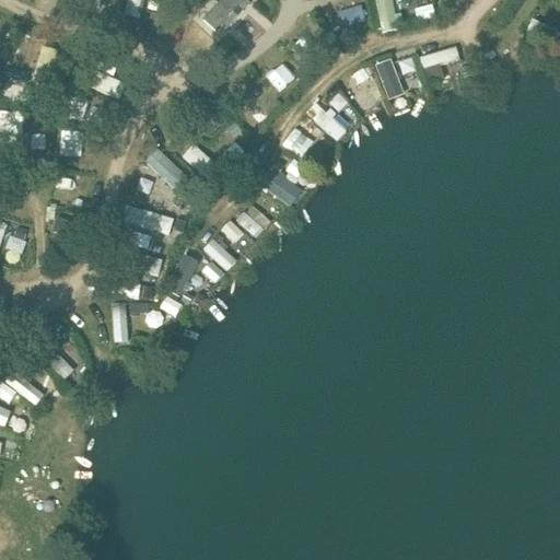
[(136,19),(141,0),(129,0),(125,14),(136,19)]
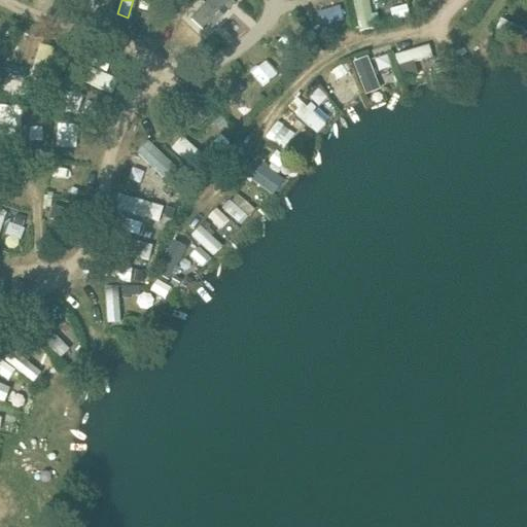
[(374,16),(369,0),(353,0),(358,20),(374,16)]
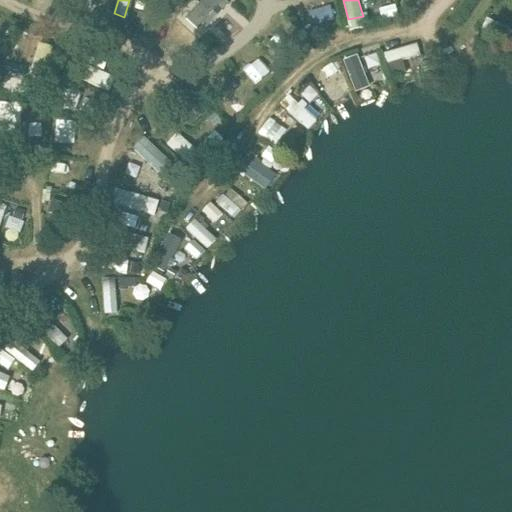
[(380,8),(383,18),(398,15),(396,4),(380,8)]
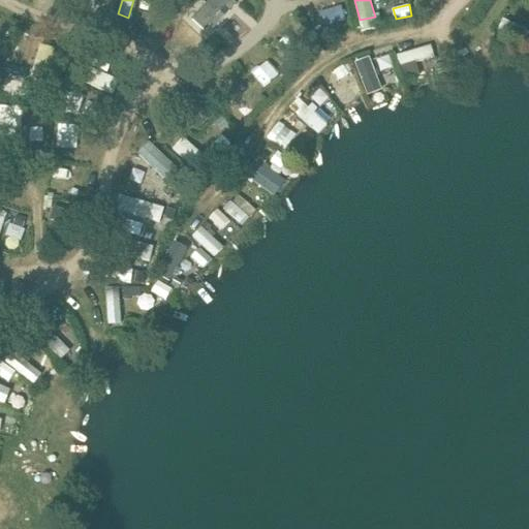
[(214,6),(203,13),(218,36),(229,29),(214,6)]
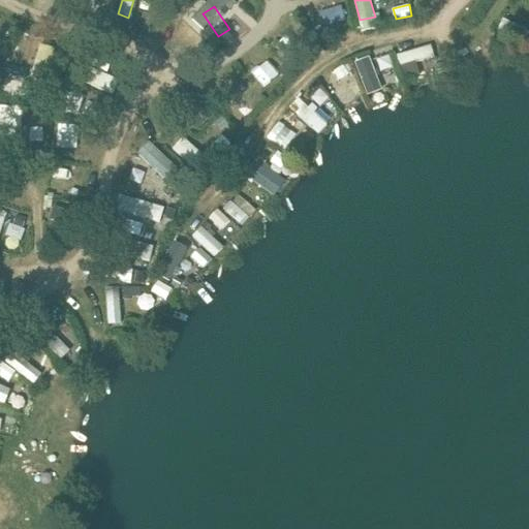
[(528,45),(528,42),(528,30),(504,19),(498,31),(528,45)]
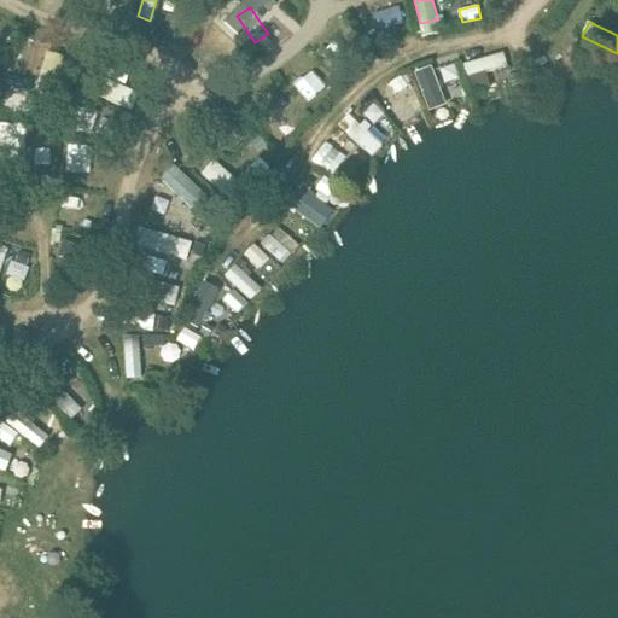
[(25,30),(22,45),(38,47),(40,34),(25,30)]
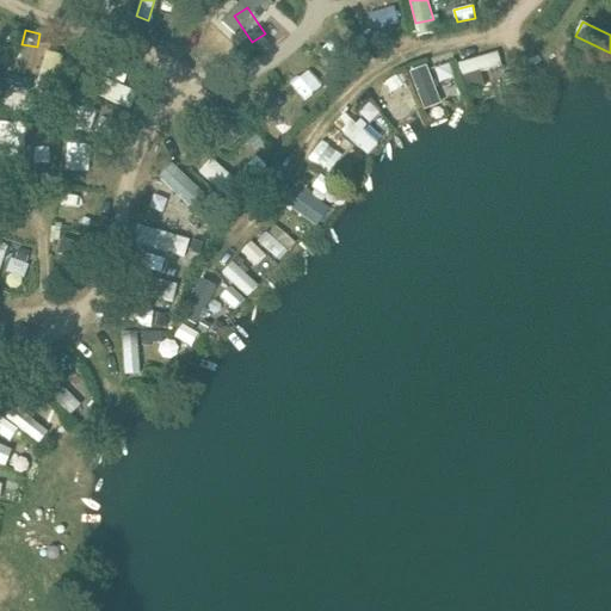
[(423,110),(440,105),(431,65),(412,69),(423,110)]
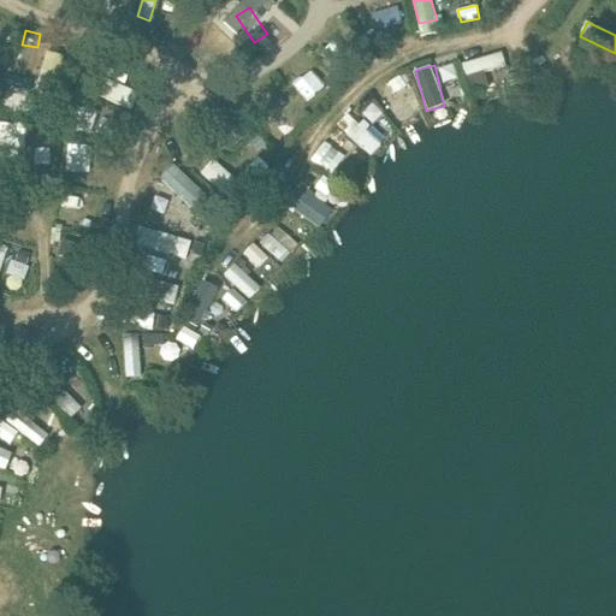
[(296,87),(314,102),(330,83),(312,69),(296,87)]
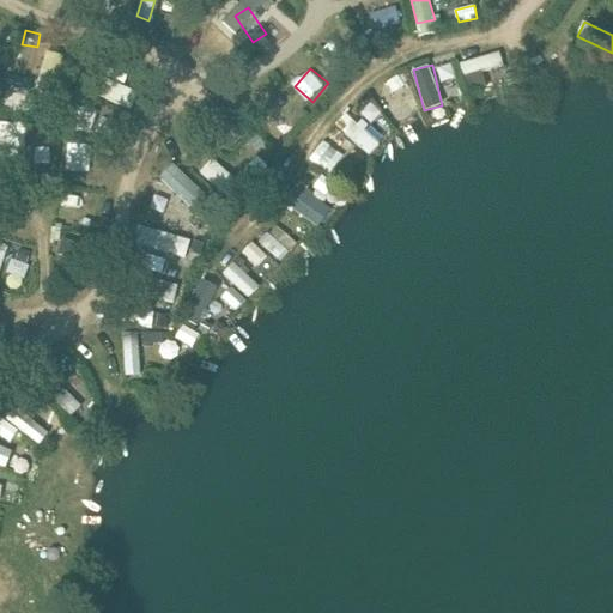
[(519,72),(504,76),(507,86),(507,87),(521,84),(519,72)]
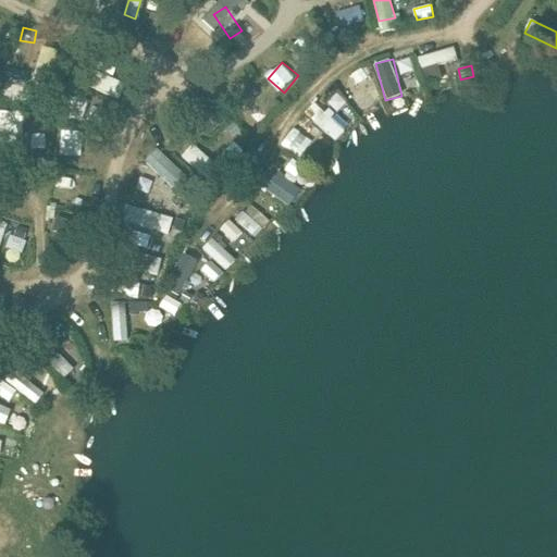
[(436,66),(420,72),(425,88),(443,82),(436,66)]
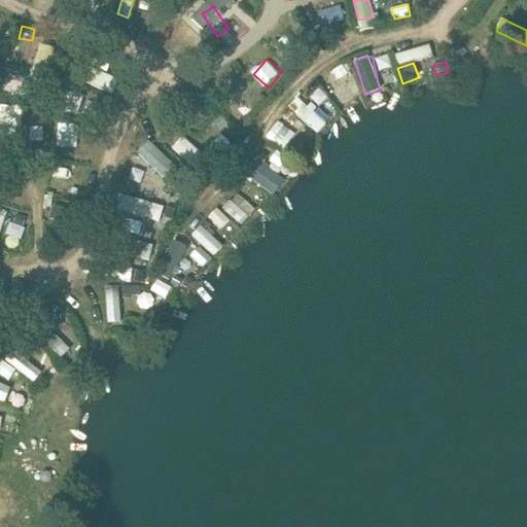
[(101,74),(95,83),(109,92),(115,81),(101,74)]
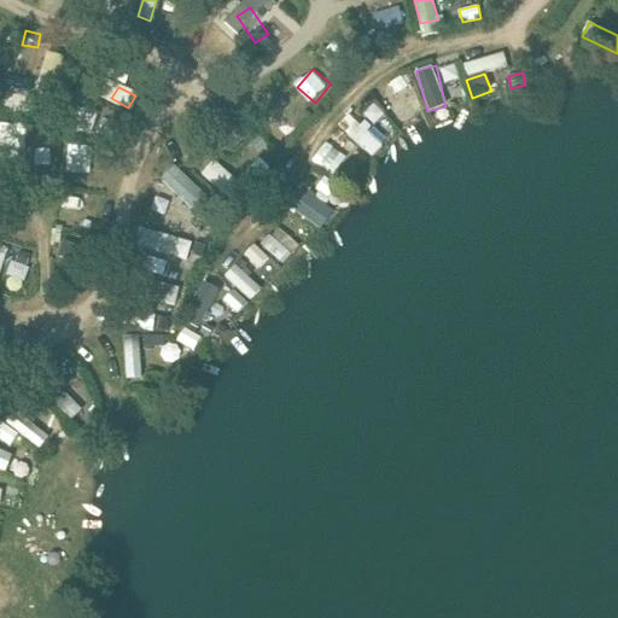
[(289,106),(270,124),(284,138),(302,120),(289,106)]
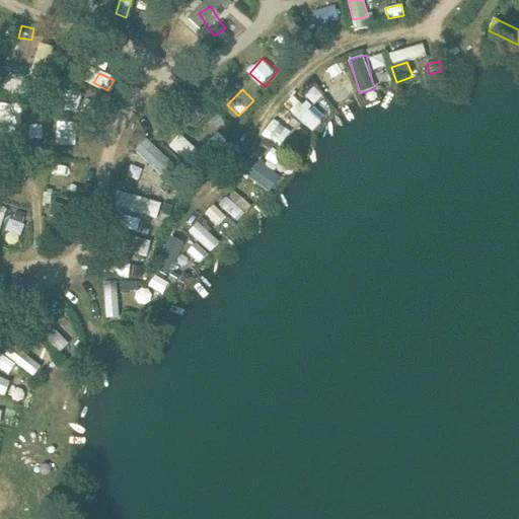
[(313,132),(323,120),(303,102),(293,114),(313,132)]
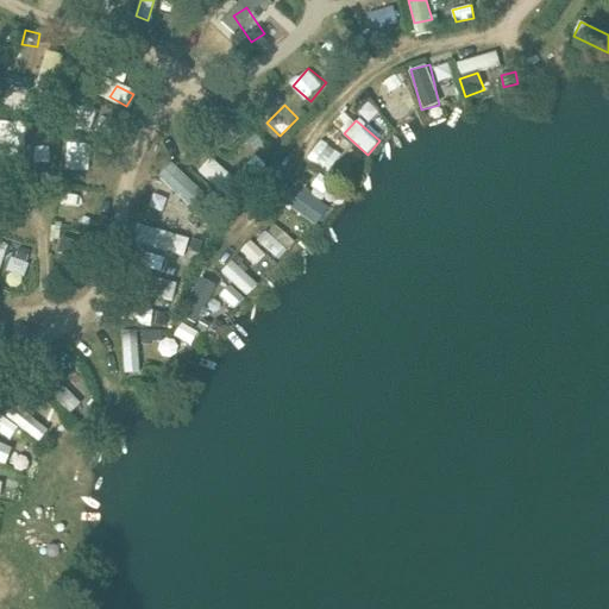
[(0,148),(0,155),(22,154),(19,125),(0,125),(0,148)]
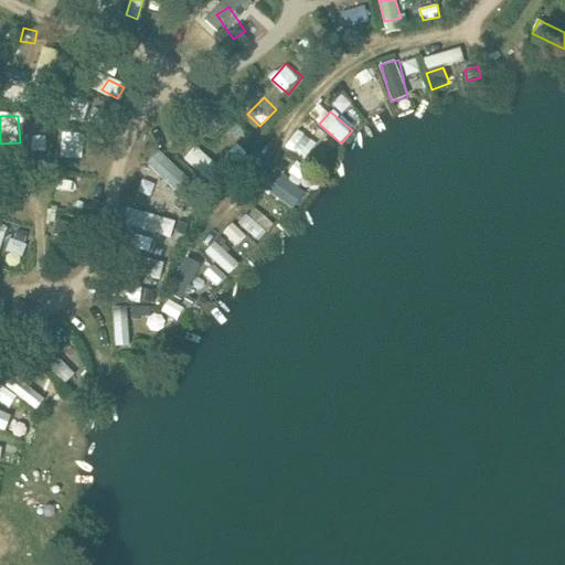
[(245,132),(237,124),(230,131),(237,139),(245,132)]
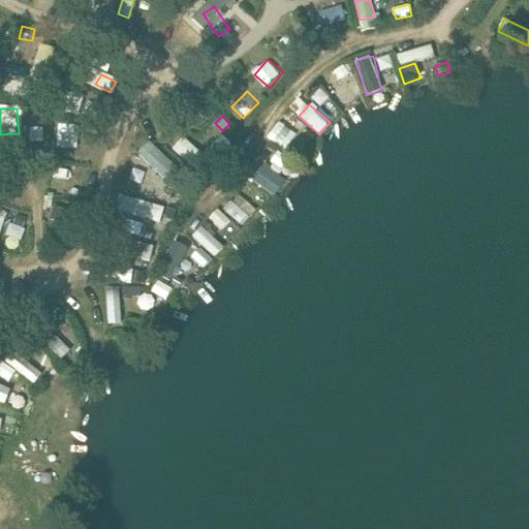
[(268,137),(286,150),(297,135),(278,123),(268,137)]
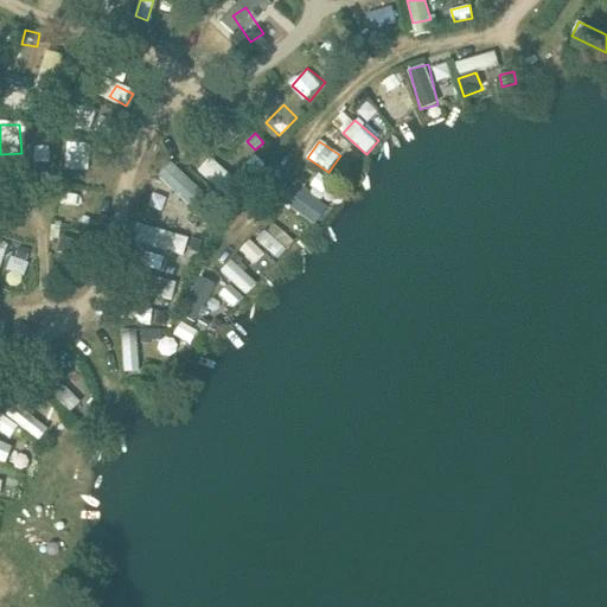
[(66,170),(90,170),(90,142),(66,142),(66,170)]
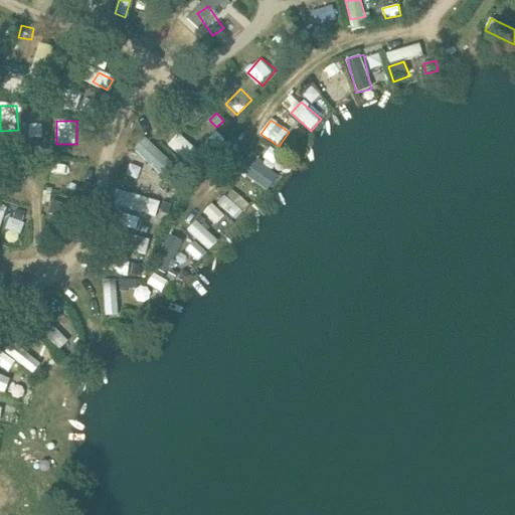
[(190,163),(200,152),(180,133),(169,144),(190,163)]
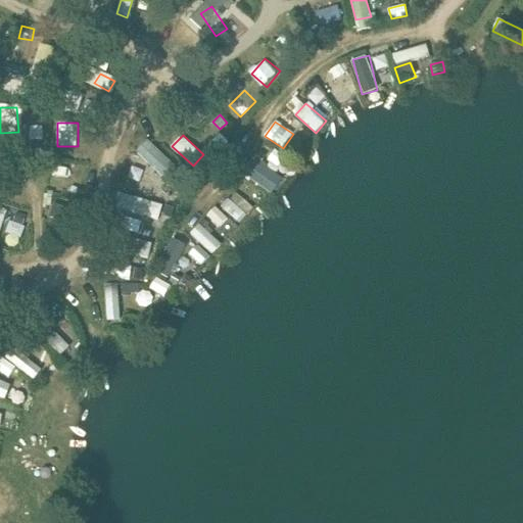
[(165,180),(178,167),(147,139),(136,151),(165,180)]
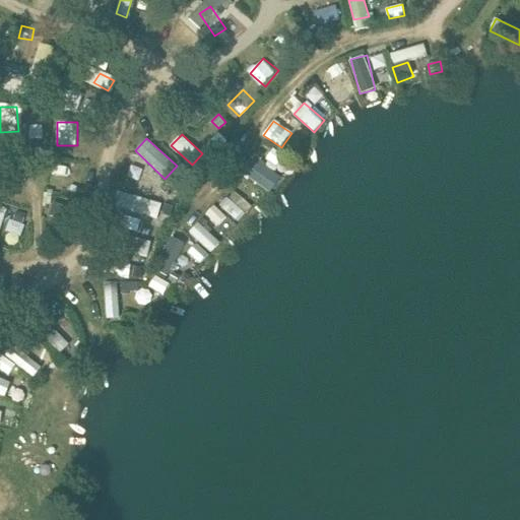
[(251,159),(258,165),(264,155),(258,150),(251,159)]
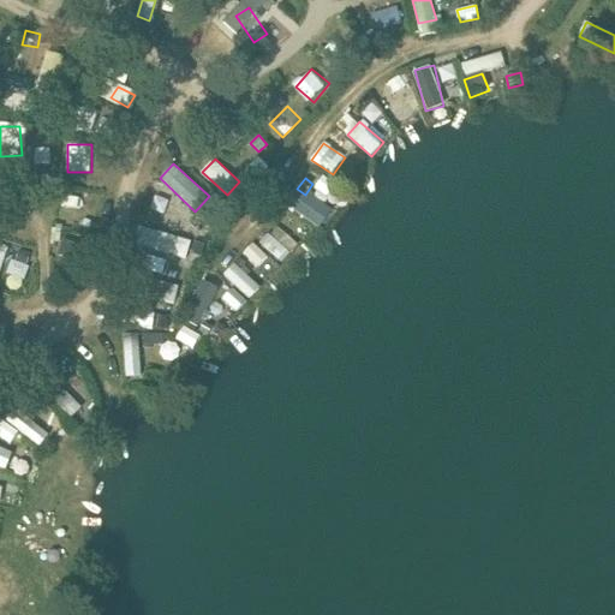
[(294,209),(318,230),(334,210),(309,191),(294,209)]
